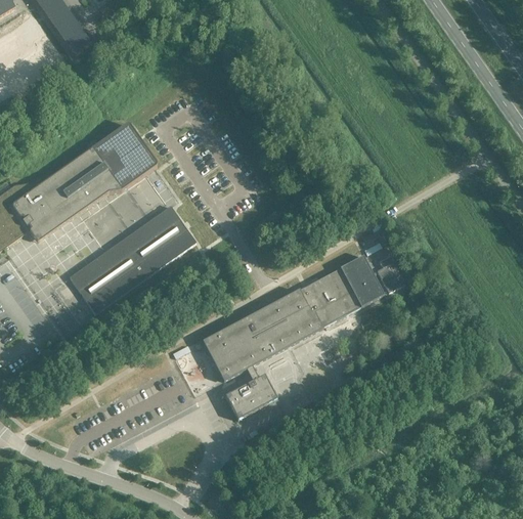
[(0,0),(0,13),(15,5),(12,0),(0,0)]
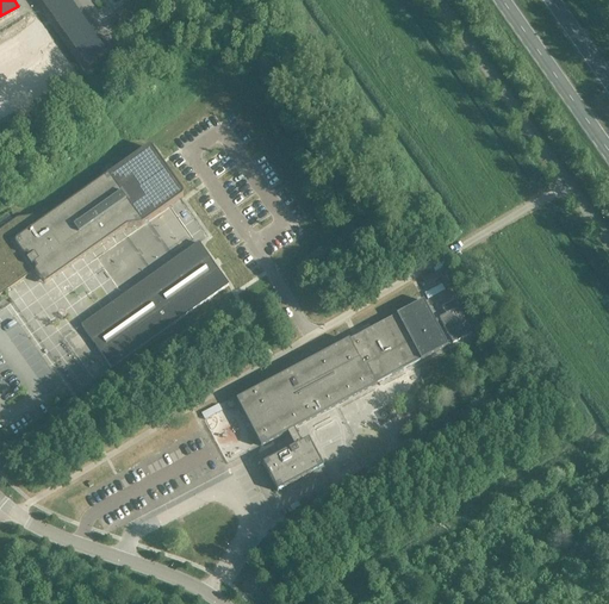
[(45,0),(89,62),(105,51),(111,48),(109,44),(107,45),(103,38),(103,37),(99,32),(97,35),(72,0),(45,0)]
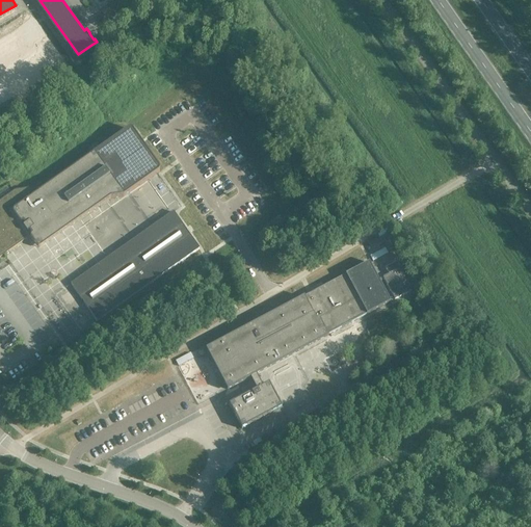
[(0,98),(55,66),(55,67),(57,67),(55,62),(54,63),(45,47),(0,73),(0,98)]
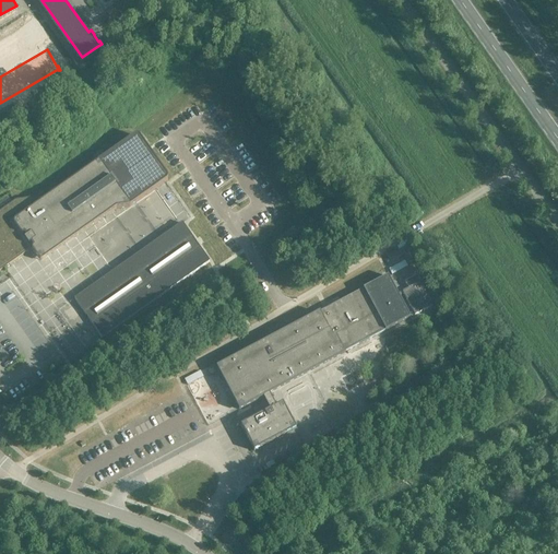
[(32,245),(38,255),(39,255),(39,256),(40,256),(42,256),(42,257),(43,256),(44,256),(78,232),(117,204),(118,204),(130,202),(131,202),(167,177),(167,176),(168,176),(168,175),(168,174),(168,173),(168,172),(167,172),(140,132),(139,131),(138,131),(137,131),(135,131),(134,131),(50,191),(49,191),(18,196),(16,196),(15,196),(15,197),(0,207),(0,267),(1,267),(32,245)]
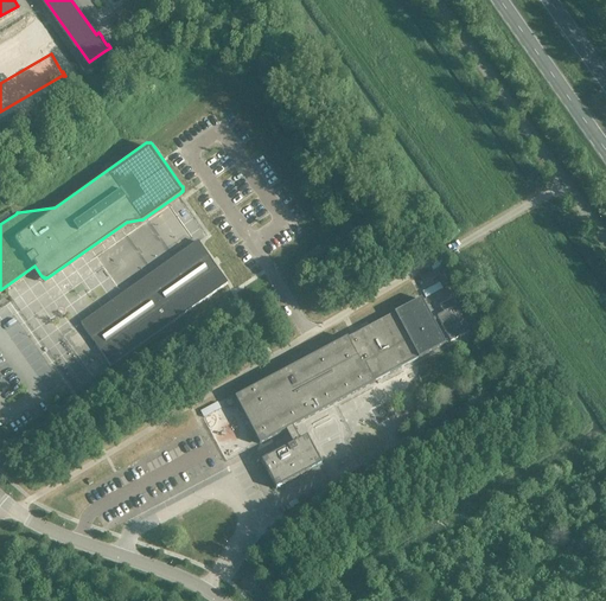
[(229,279),(199,236),(82,319),(112,360),(229,279)]
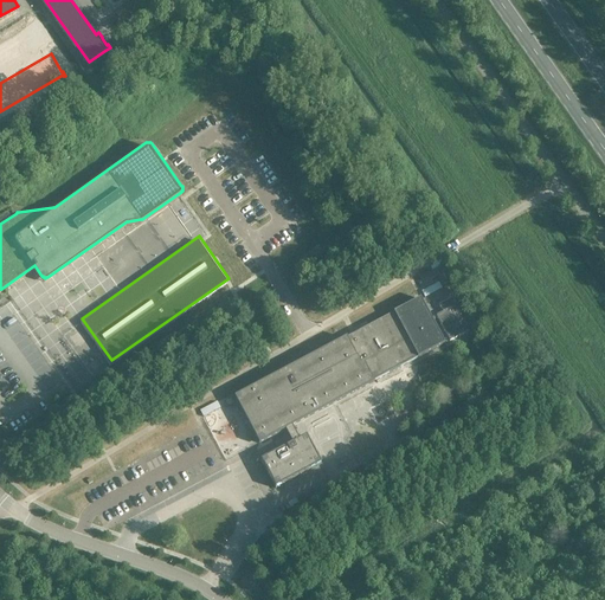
[(243,408),(245,413),(249,419),(259,438),(285,424),(293,439),(262,456),(276,483),(322,459),(307,431),(300,436),(291,420),(445,339),(422,294),(235,393),(237,395),(243,408)]
